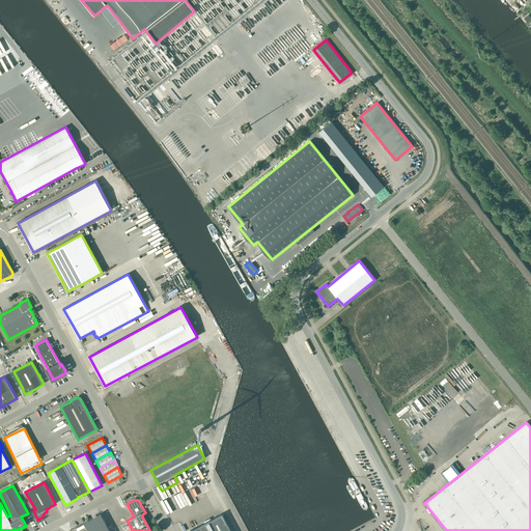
[(84,523),(87,530),(109,530),(101,513),(84,523)]
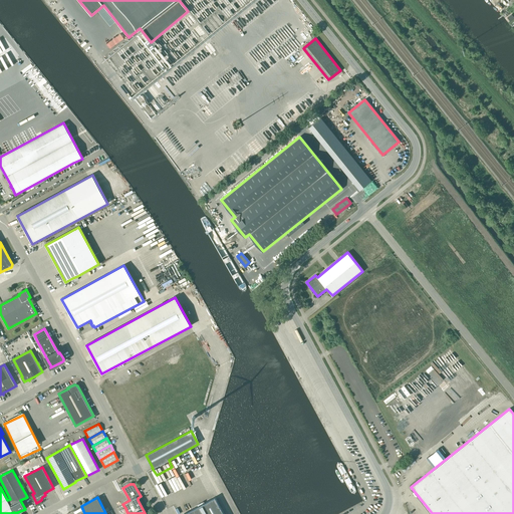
[(224,513),(215,498),(184,513),(224,513)]
